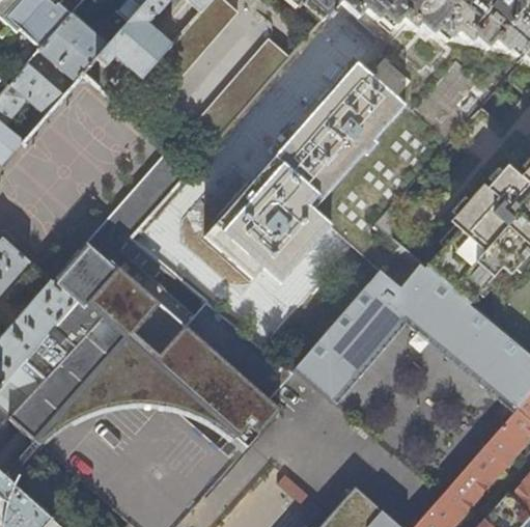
[(0,0),(0,37),(8,29),(15,34),(19,30),(39,49),(72,11),(60,2),(62,0),(0,0)]
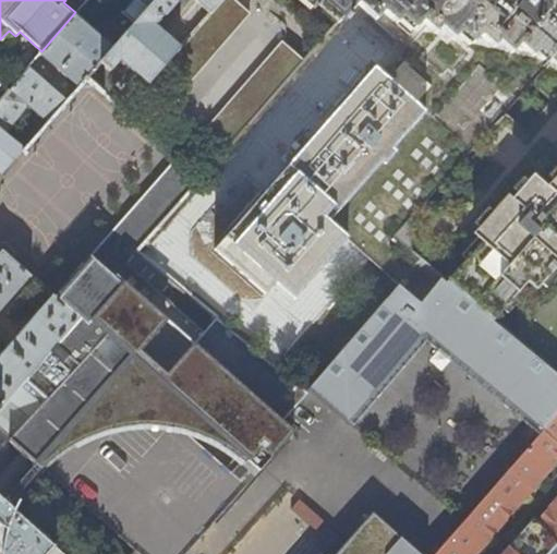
[(154,0),(125,33),(113,46),(87,76),(106,93),(129,65),(149,82),(180,46),(161,29),(186,0),(200,0),(210,10),(219,0),(154,0)]
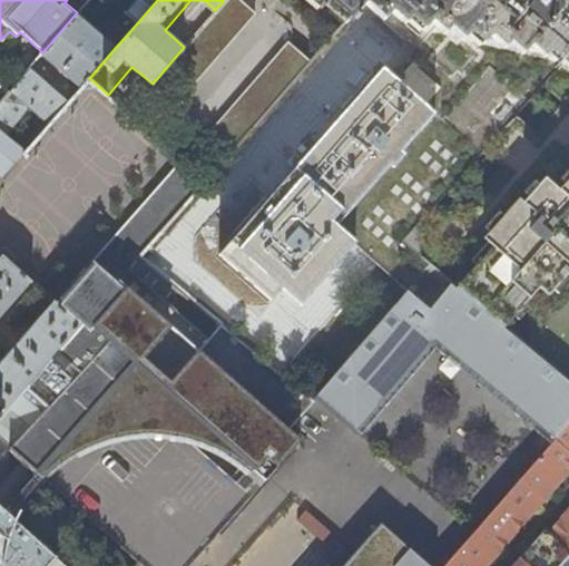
[(134,0),(115,22),(128,33),(157,0),(134,0)]
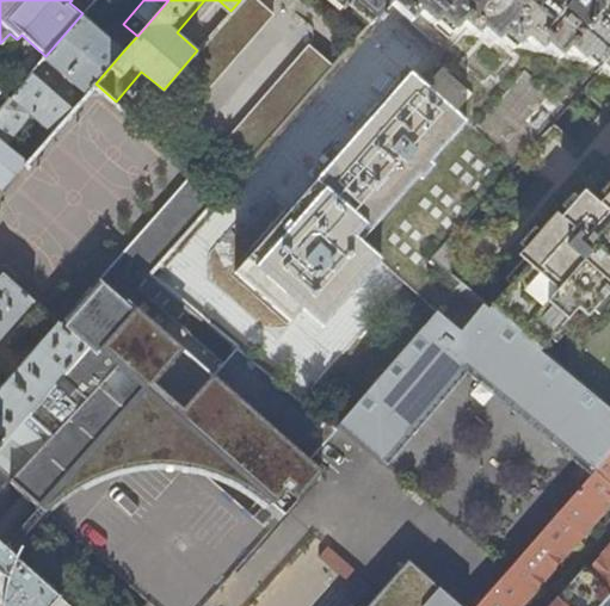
[(272,10),(262,0),(240,0),(230,11),(197,50),(164,90),(158,97),(180,116),(272,10)]
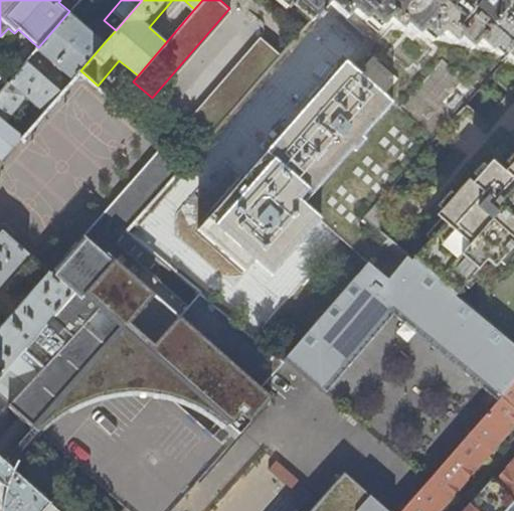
[(331,0),(376,41),(355,66),(347,59),(198,227),(244,269),(254,257),(272,272),(320,217),(366,259),(387,234),(361,212),(501,57),(507,50),(513,42),(513,0),(331,0)]
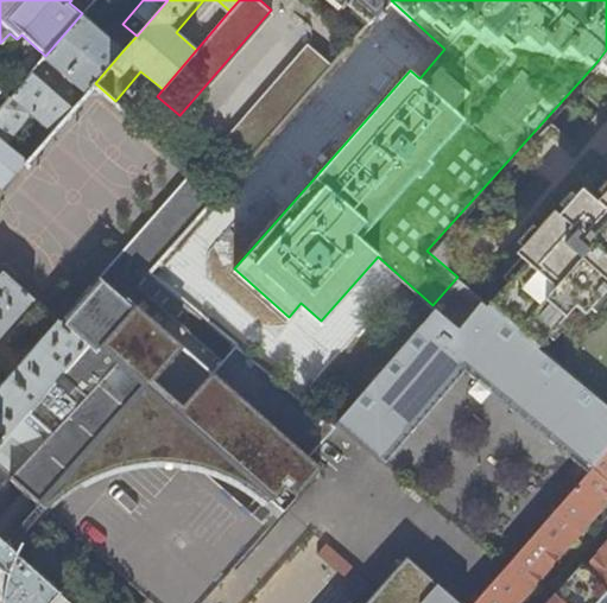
[(330,0),(340,7),(342,5),(345,7),(351,0),(353,0),(372,17),(386,0),(330,0)]
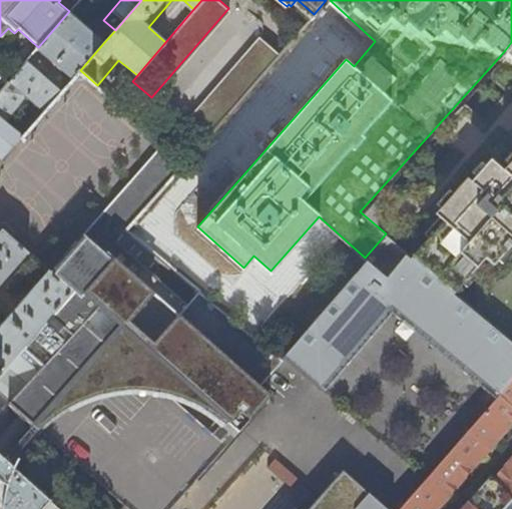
[(80,70),(104,42),(69,11),(38,47),(73,78),(80,70)]
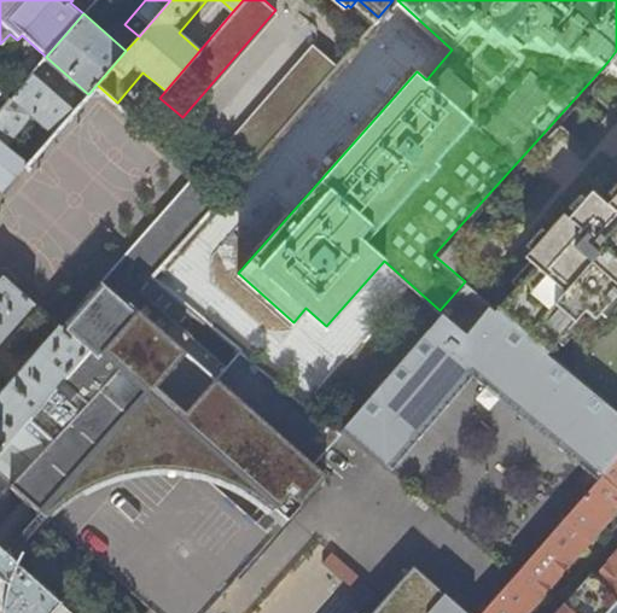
[(220,150),(244,170),(338,63),(312,40),(219,149),(220,150)]
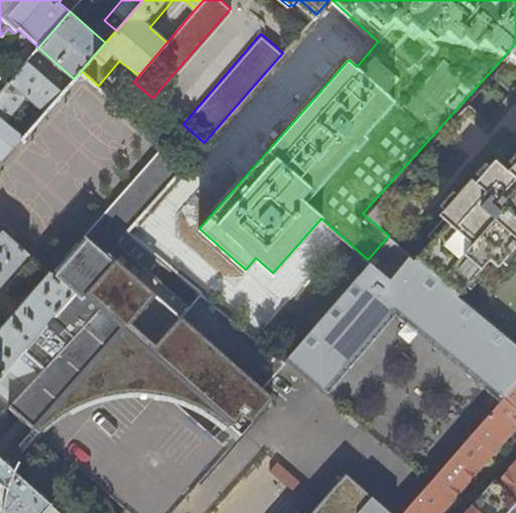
[(515,42),(509,50),(515,57),(515,155),(508,164),(505,167),(492,157),(473,178),(468,174),(434,210),(442,217),(426,234),(409,252),(454,289),(486,255),(494,264),(515,238),(515,42)]
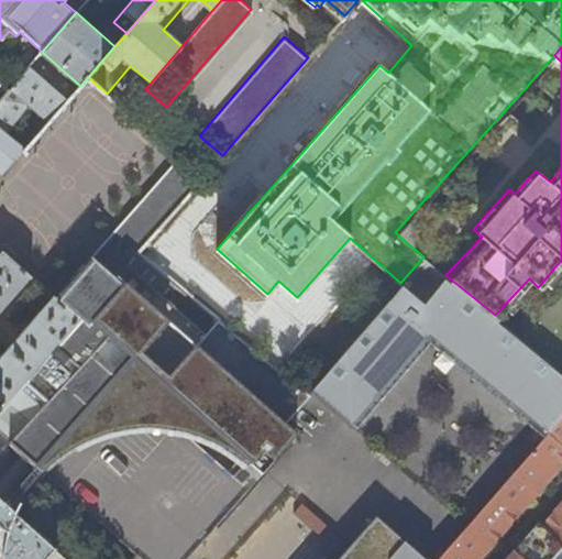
[(561,66),(554,62),(548,63),(395,232),(445,275),(464,255),(482,237),(473,229),(515,194),(536,171),(553,178),(561,163),(561,66)]
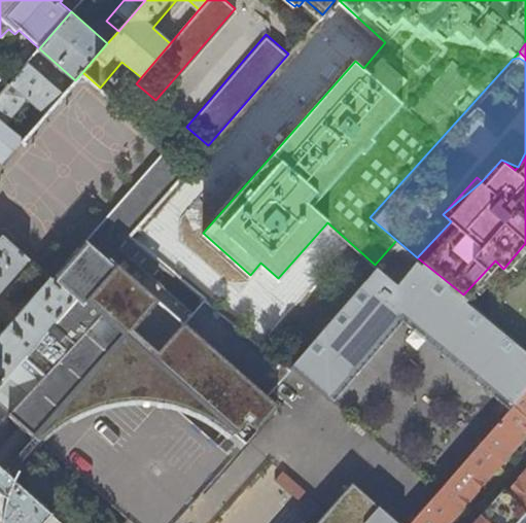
[(64,93),(28,61),(8,83),(0,93),(0,162),(1,164),(64,93)]
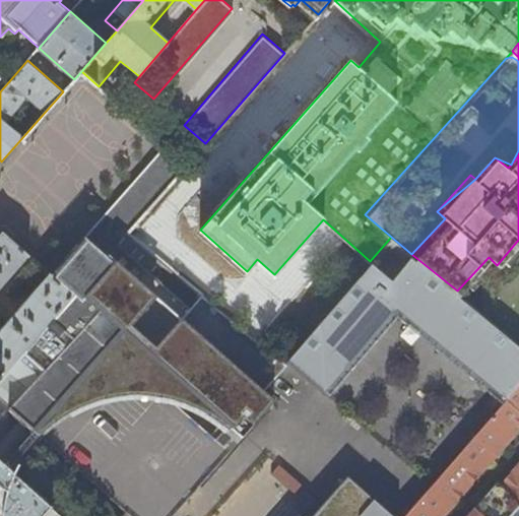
[(187,165),(117,103),(99,86),(81,71),(74,79),(63,91),(1,162),(0,163),(0,228),(2,230),(1,232),(2,232),(27,253),(40,264),(53,250),(14,216),(11,219),(0,208),(0,183),(31,148),(129,231),(130,230),(187,165)]
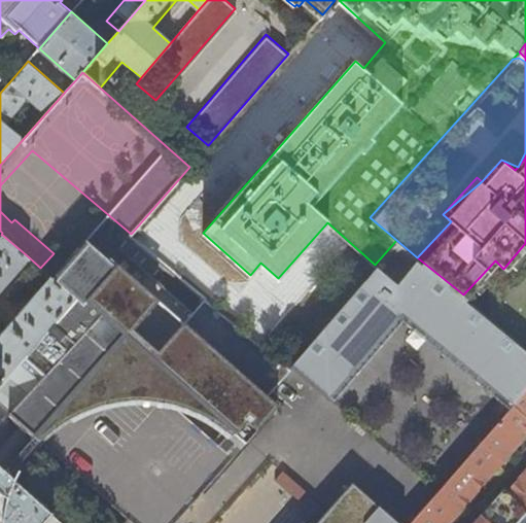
[(0,287),(28,256),(2,235),(0,237),(0,418),(6,412),(0,406),(0,381),(75,298),(49,276),(0,334),(0,287)]
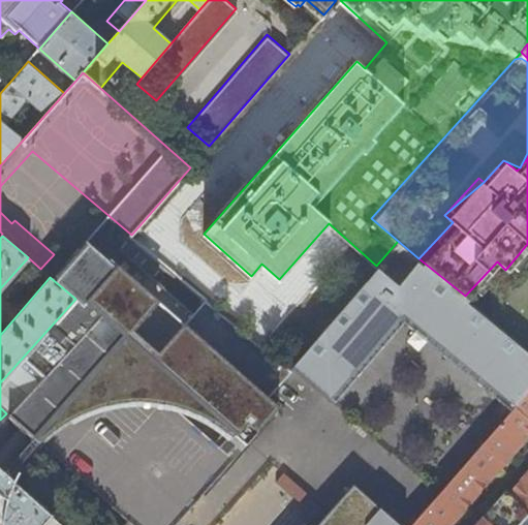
[(84,239),(50,277),(75,299),(0,382),(0,407),(6,413),(0,420),(0,524),(166,524),(242,442),(246,445),(278,407),(184,325),(160,354),(133,331),(159,302),(84,239)]
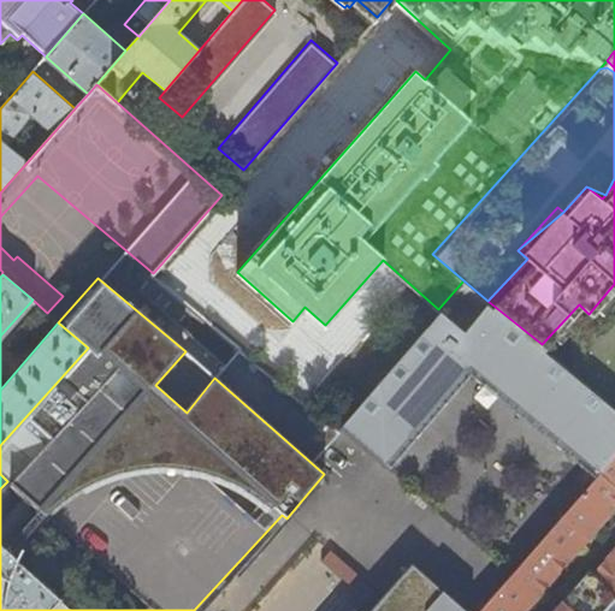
[(488,301),(463,280),(438,309),(341,421),(384,458),(471,359),(605,469),(614,457),(614,404),(542,344),(488,301)]
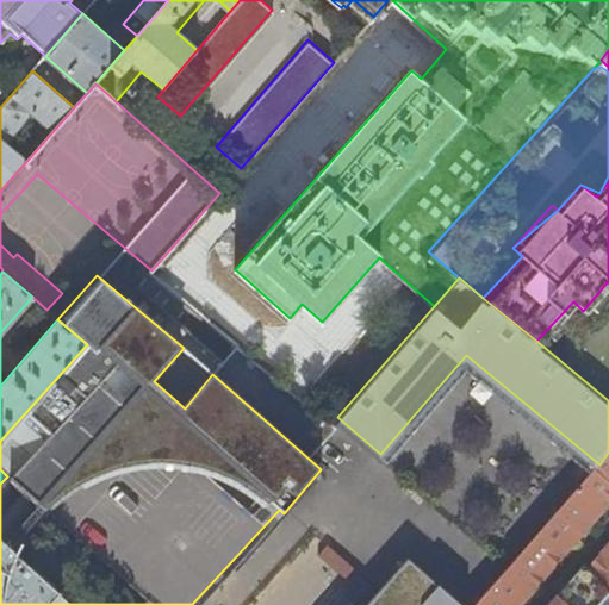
[(515,604),(608,499),(608,453),(600,465),(473,604),(595,604),(608,590),(608,542),(589,566),(584,562),(546,604),(515,604)]
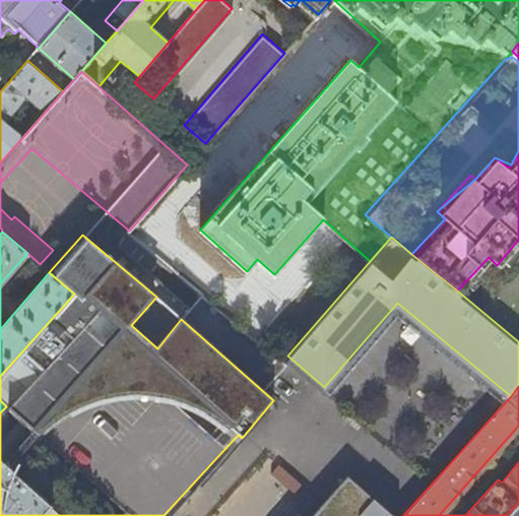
[(398,463),(423,485),(484,415),(460,394),(398,463)]
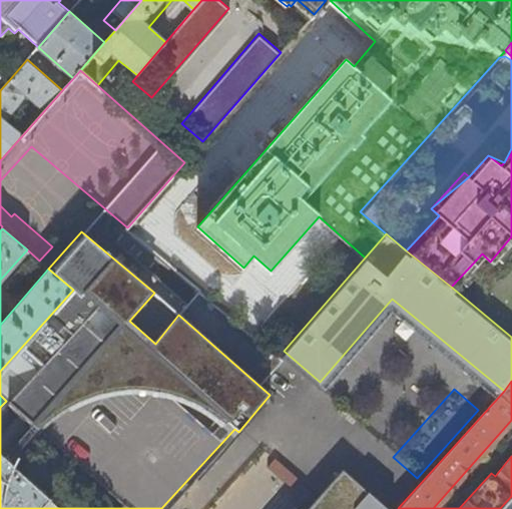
[(387,461),(344,508),(388,508),(412,482),(387,461)]
